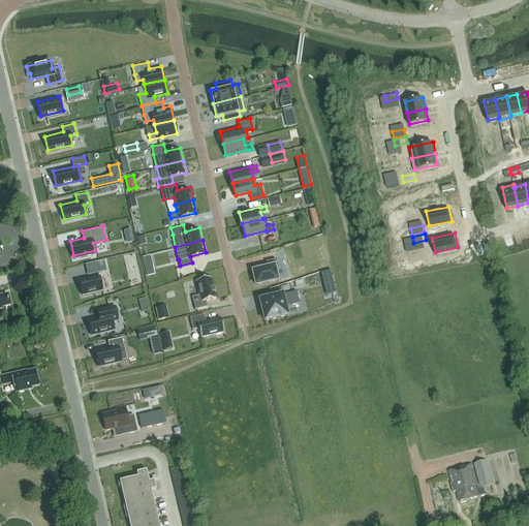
[(143,255),(146,269),(154,268),(150,253),(143,255)]
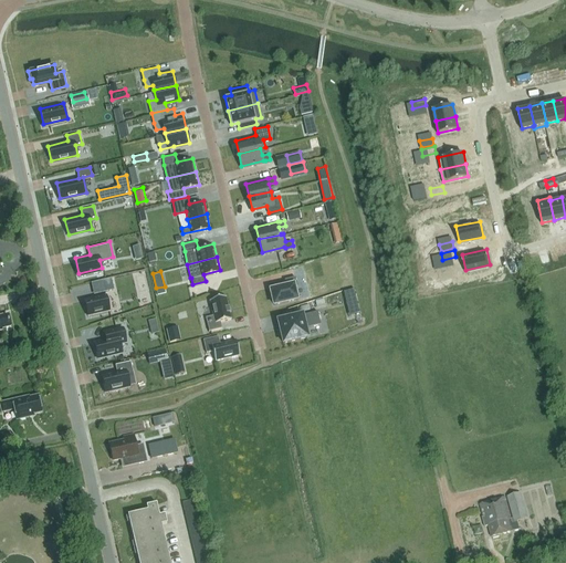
[(286,284),(270,288),(274,303),(296,296),(294,285),(297,284),(295,275),(284,278),(286,284)]
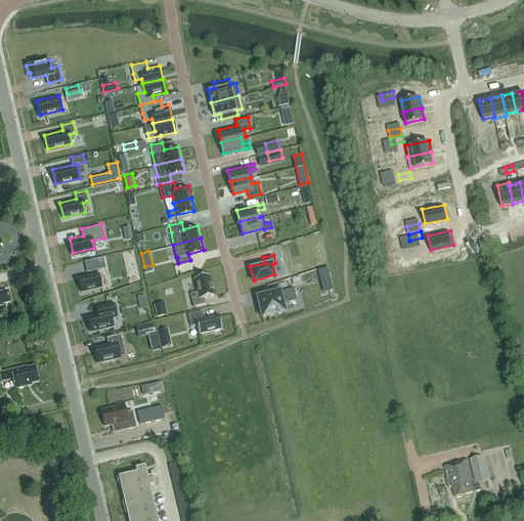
[(102,256),(94,258),(97,268),(104,266),(102,256)]
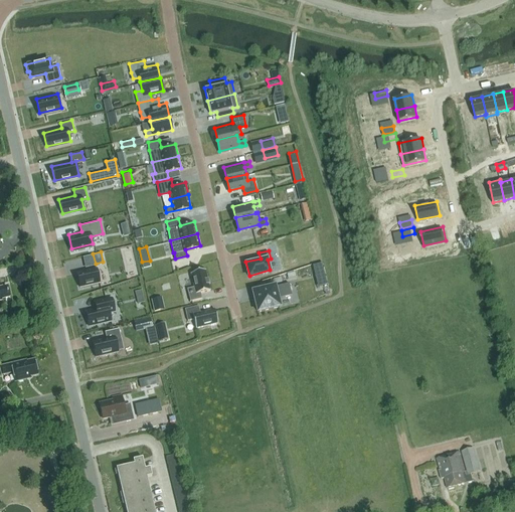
[(322,260),(311,264),(318,286),(329,282),(322,260)]
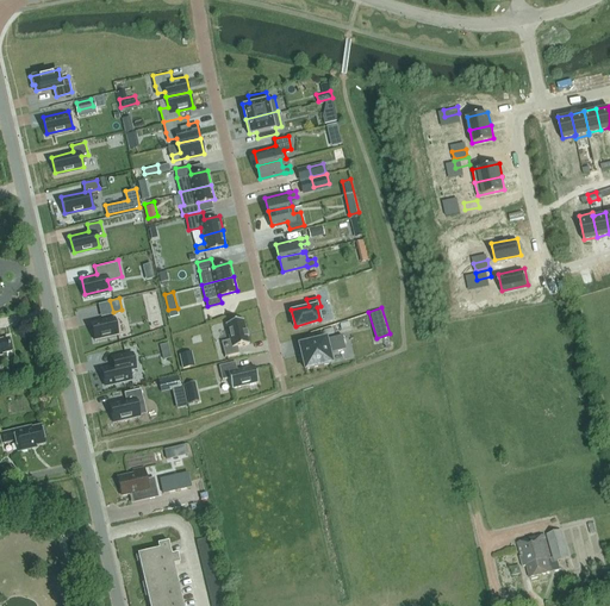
[(117,332),(113,316),(91,320),(94,338),(117,332)]
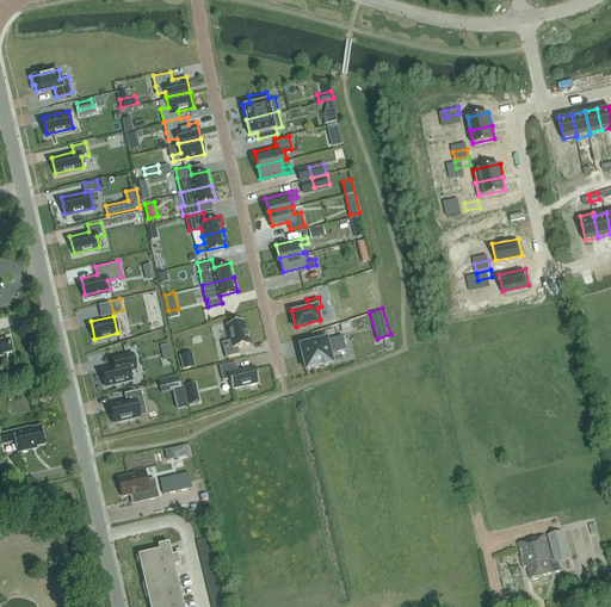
[(230,339),(222,340),(226,355),(240,352),(238,345),(250,342),(244,317),(227,322),(230,339)]
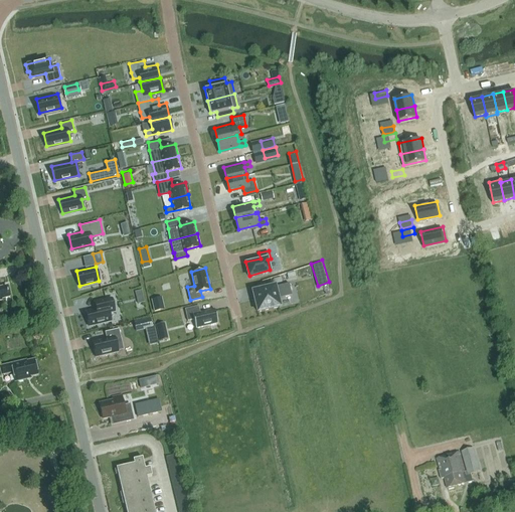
[(275,285),(252,290),(258,310),(280,305),(278,297),(292,294),(289,282),(275,285)]
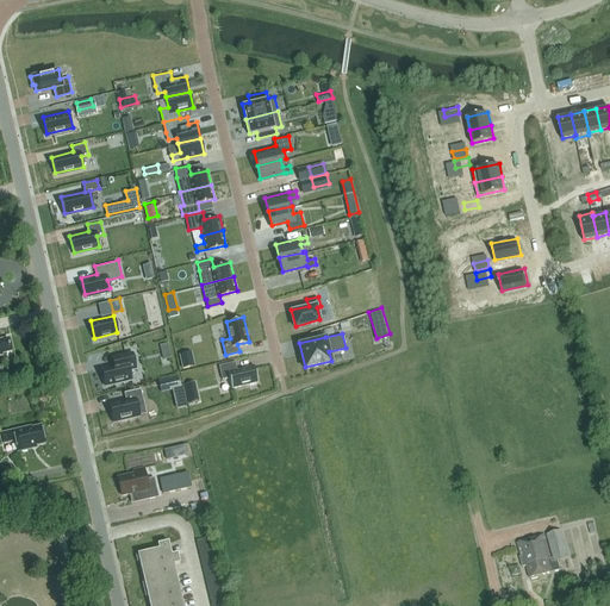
[(0,353),(2,353),(2,351),(12,349),(8,336),(0,337),(0,353)]
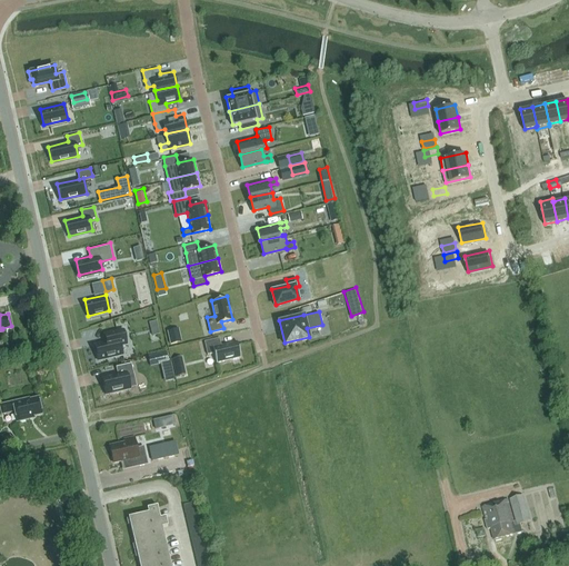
[(111,336),(93,340),(98,357),(122,350),(120,341),(126,340),(122,325),(109,328),(111,336)]
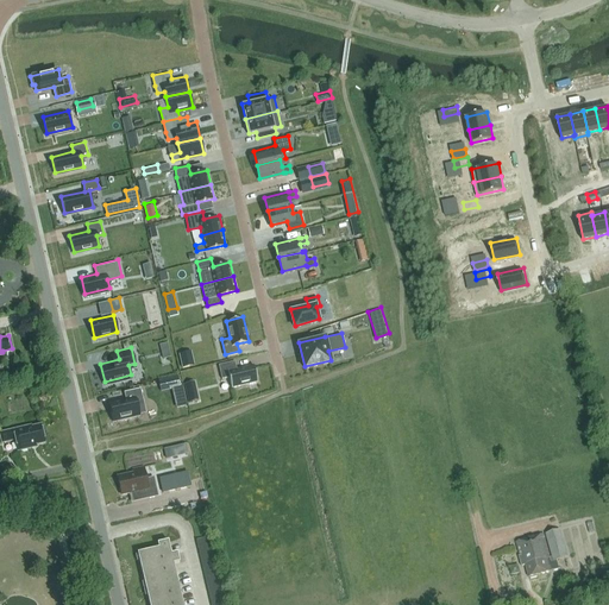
[(234,359),(219,363),(221,377),(228,376),(231,385),(257,379),(253,363),(237,367),(234,359)]
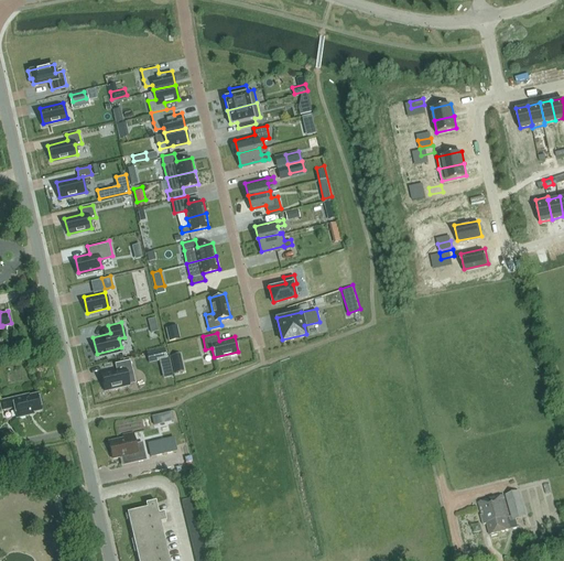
[(181,351),(172,353),(176,369),(185,367),(181,351)]
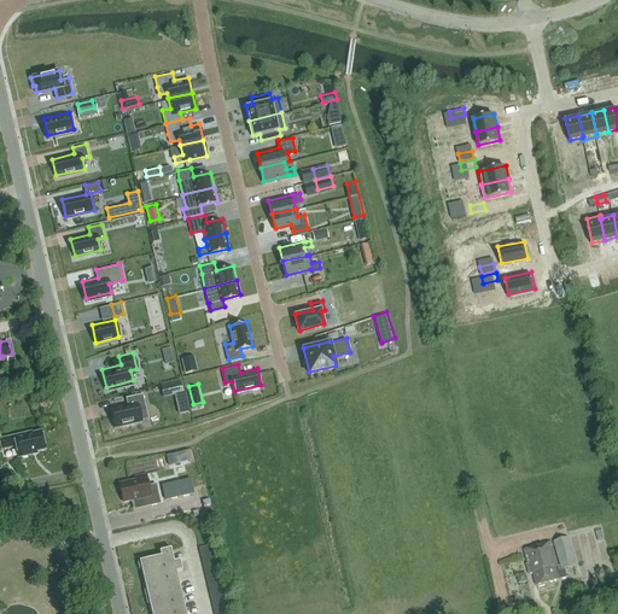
[(149,417),(143,392),(127,396),(128,404),(111,408),(115,426),(141,420),(141,419),(149,417)]
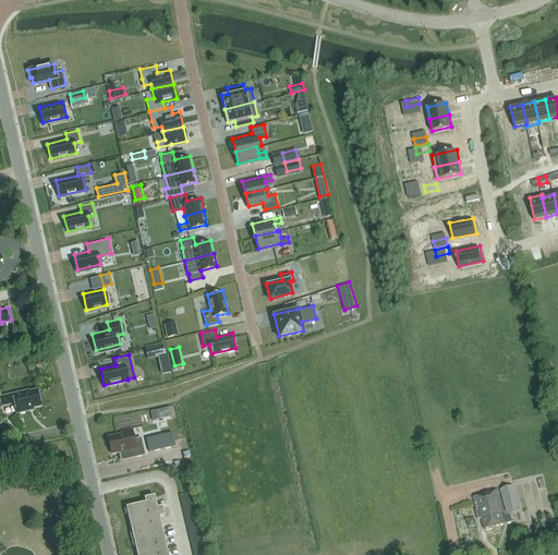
[(14,401),(16,411),(28,409),(28,408),(41,405),(37,388),(28,389),(28,388),(0,395),(0,397),(1,405),(14,401)]
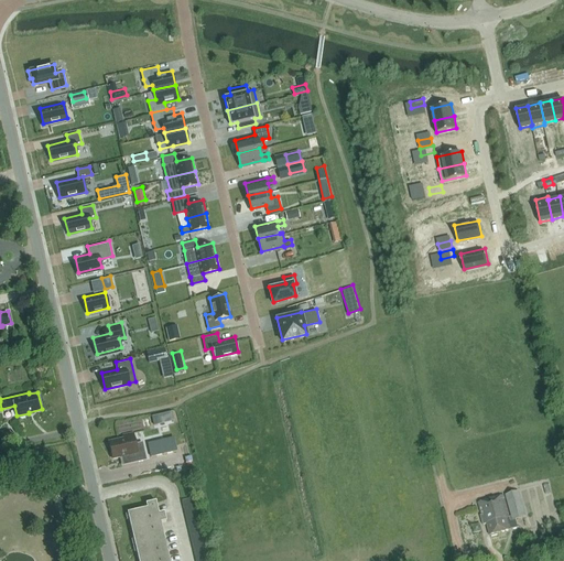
[(109,441),(112,456),(119,455),(121,464),(147,459),(142,441),(136,442),(133,431),(123,433),(123,437),(109,441)]
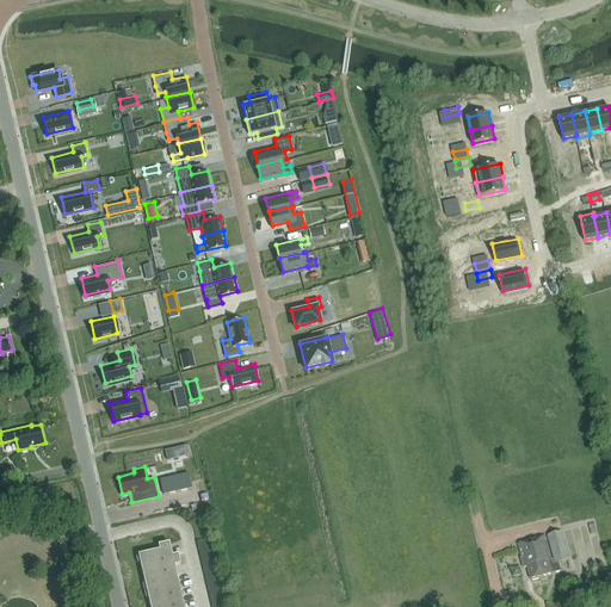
[(523,565),(526,564),(530,576),(532,576),(532,577),(538,576),(538,574),(553,570),(557,569),(561,568),(559,559),(569,557),(562,528),(548,532),(555,556),(551,557),(545,533),(519,540),(518,542),(522,555),(520,555),(523,565)]
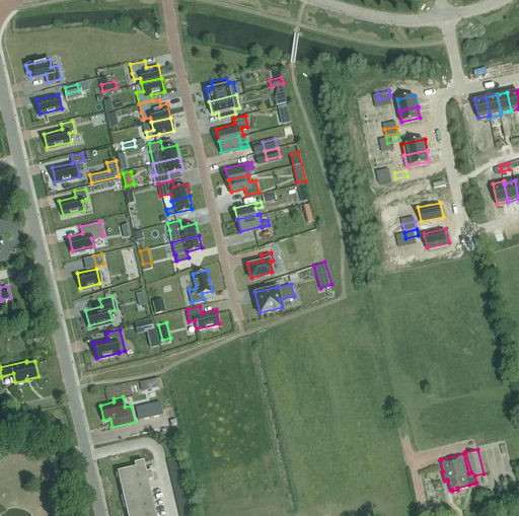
[(168,464),(180,461),(179,455),(167,458),(168,464)]
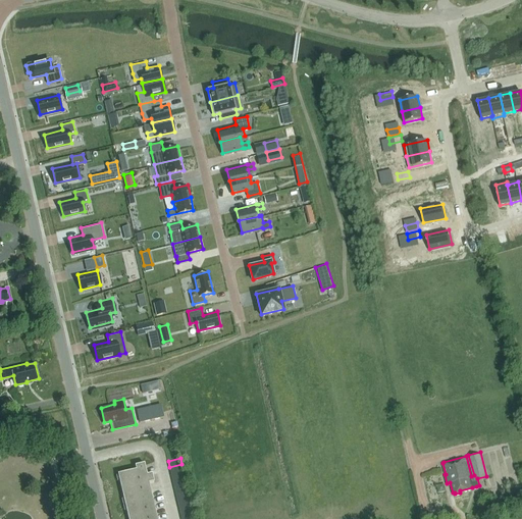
[(157,518),(149,481),(154,480),(152,472),(147,473),(144,462),(135,464),(136,468),(117,472),(128,518),(157,518)]
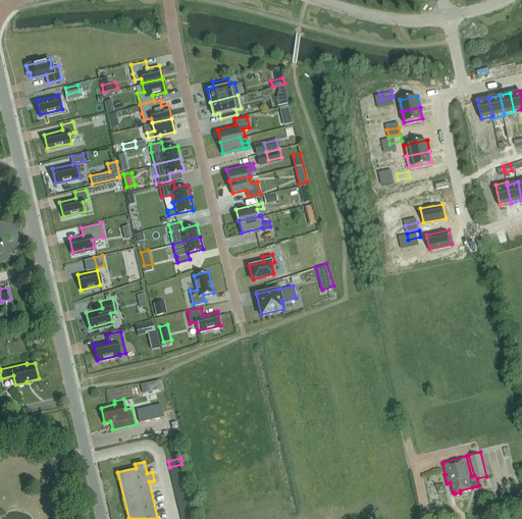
[(184,470),(181,464),(169,467),(171,473),(184,470)]
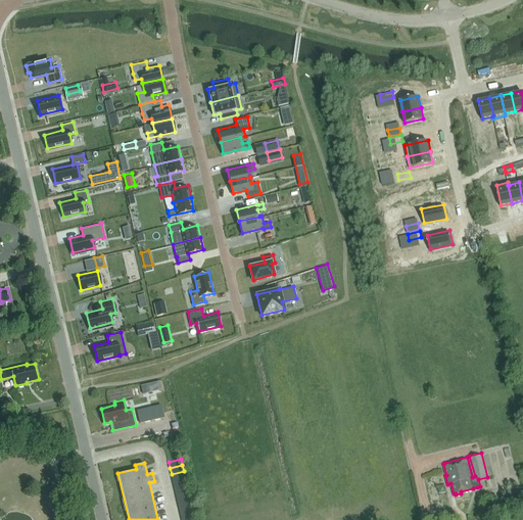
[(185,478),(184,471),(172,474),(173,480),(185,478)]
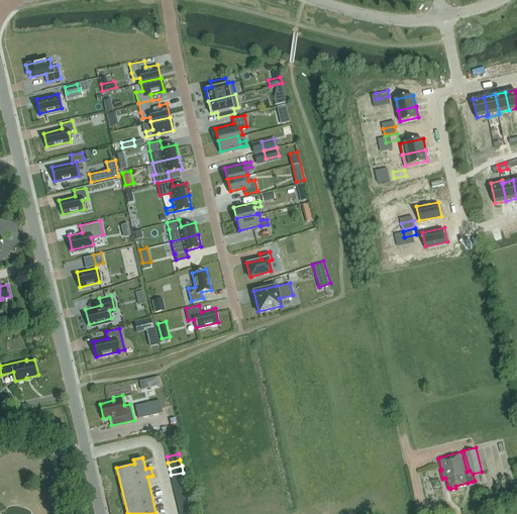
[(183,473),(171,475),(173,482),(185,479),(183,473)]
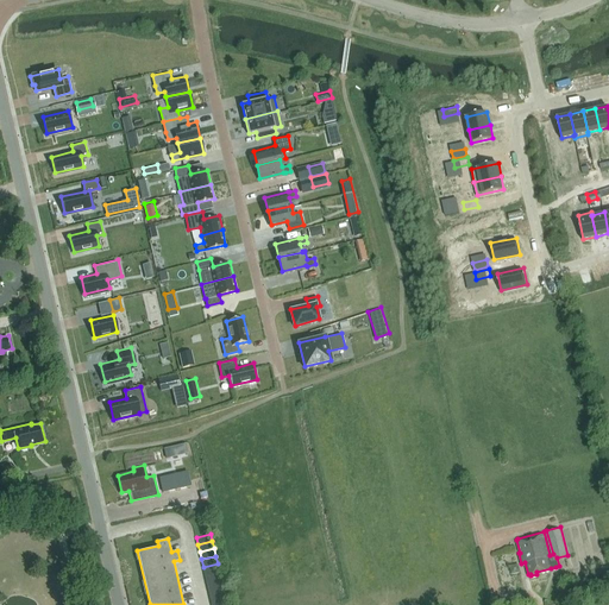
[(219,571),(218,563),(203,567),(205,574),(219,571)]
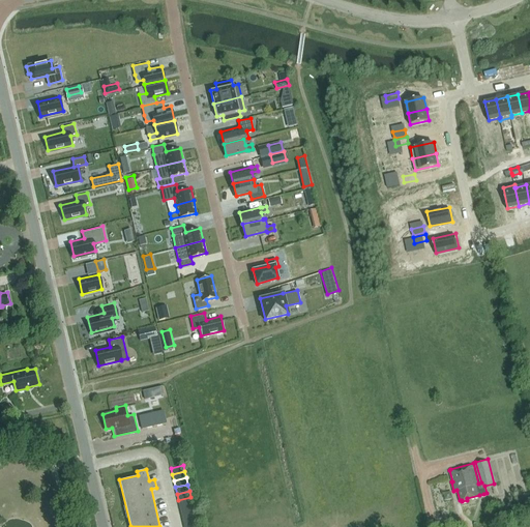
[(193,504),(190,497),(178,500),(180,506),(193,504)]
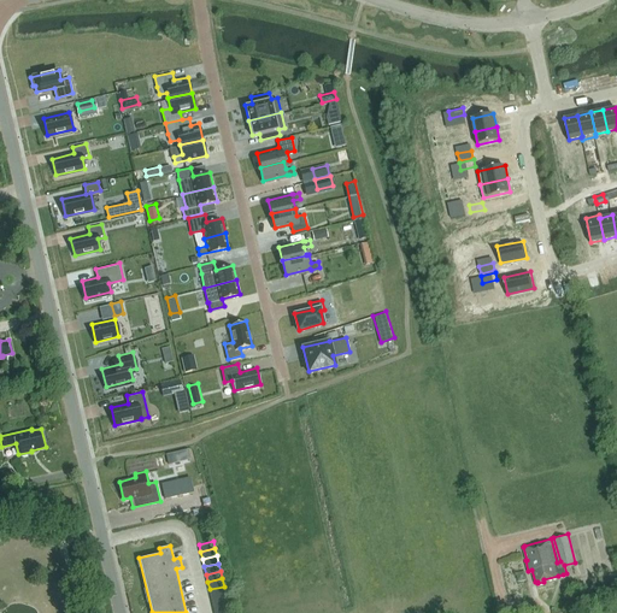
[(225,594),(224,587),(210,589),(211,597),(225,594)]
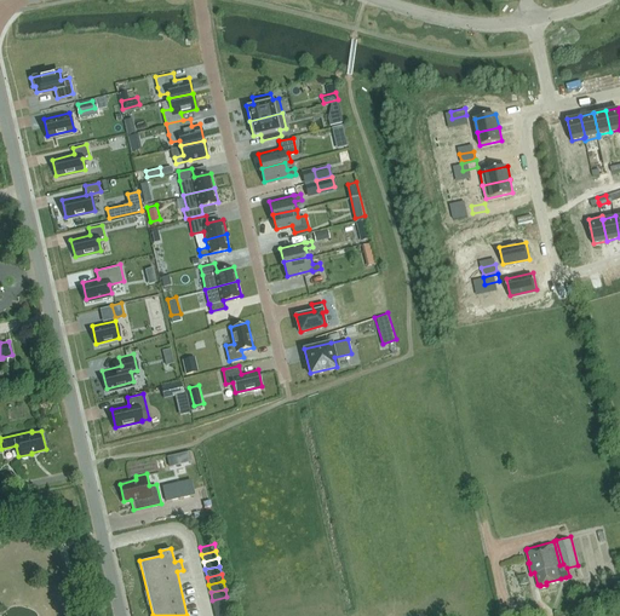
[(229,604),(227,597),(212,600),(214,608),(229,604)]
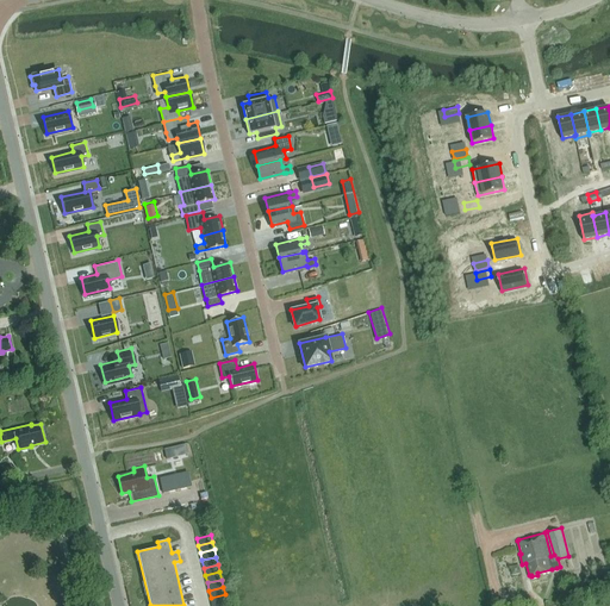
[(226,601),(225,594),(211,598),(212,605),(226,601)]
